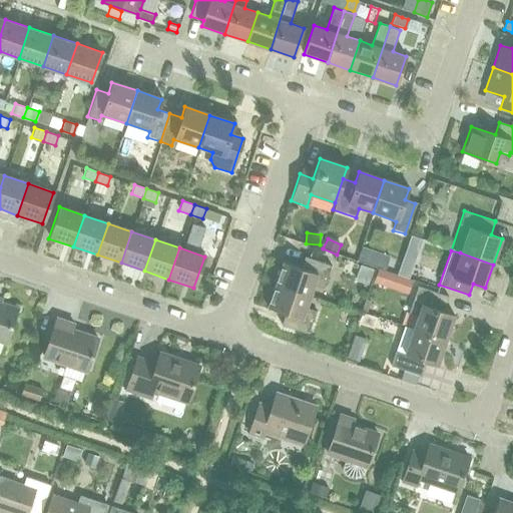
[(375,252),(370,265),(384,270),(388,257),(375,252)]
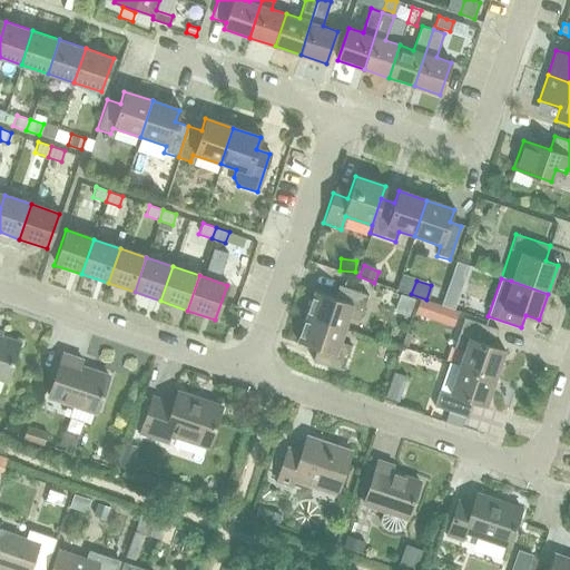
[(315,291),(306,316),(345,330),(349,316),(360,321),(369,295),(338,285),(334,297),(315,291)]
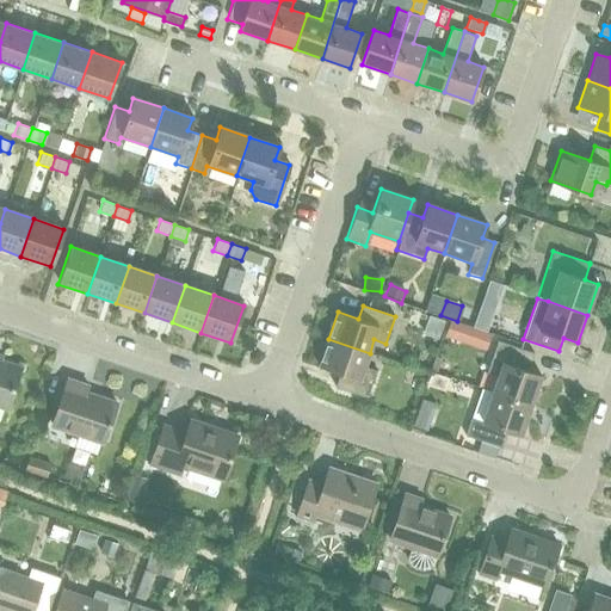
[(477,313),(471,328),(474,328),(486,332),(491,318),(480,313),(477,313)]
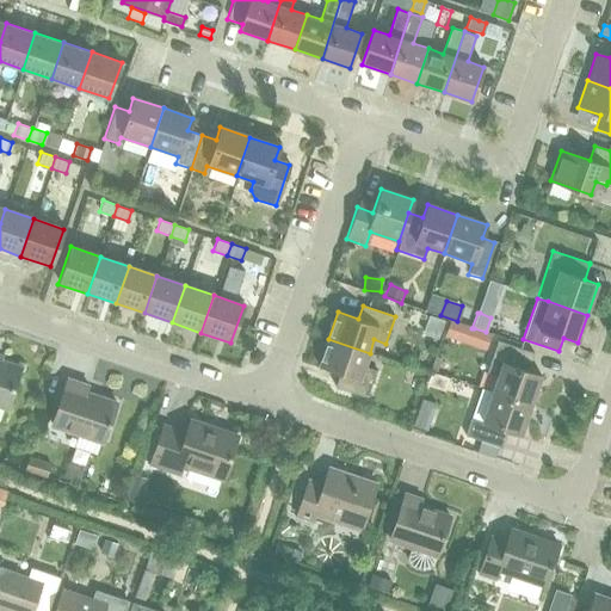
[(450,320),(444,337),(464,344),(485,350),(489,334),(474,328),(471,328),(469,327),(450,320)]
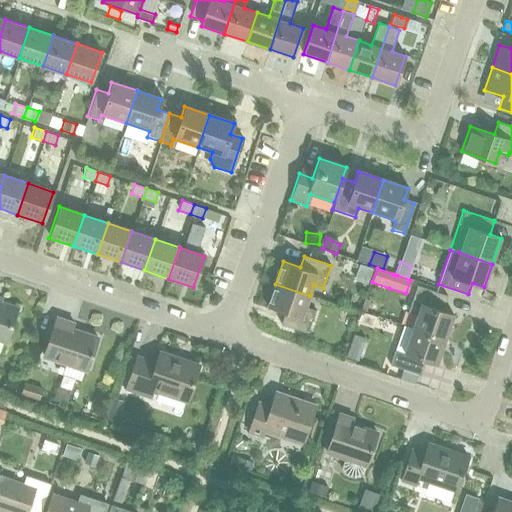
[(310,296),(275,284),(267,307),(285,312),(281,324),(307,333),(315,310),(306,307),(310,296)]
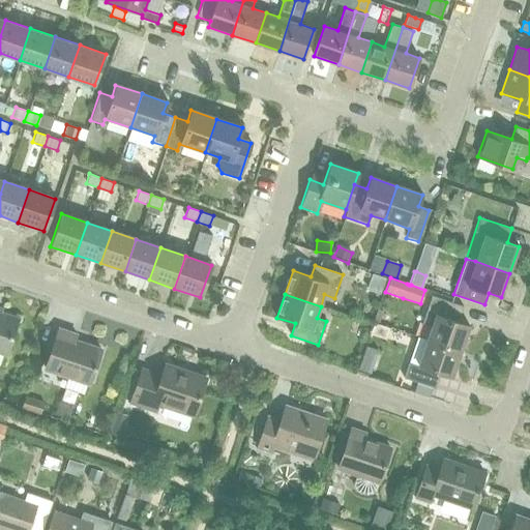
[(432,295),(427,311),(422,323),(431,326),(425,341),(461,353),(470,326),(458,321),(463,305),(432,295)]
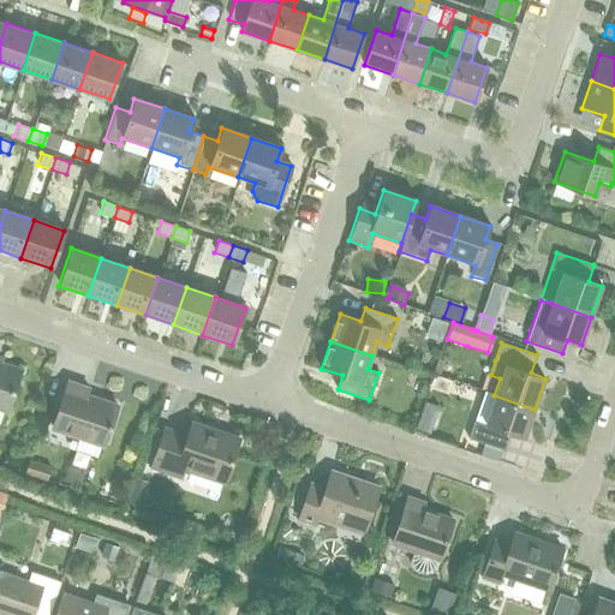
[(0,408),(7,411),(21,370),(0,362),(0,408)]
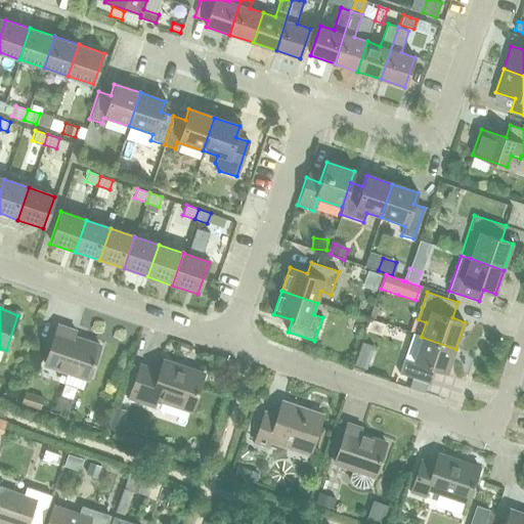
[(89,379),(100,346),(74,337),(76,331),(58,324),(45,364),(89,379)]
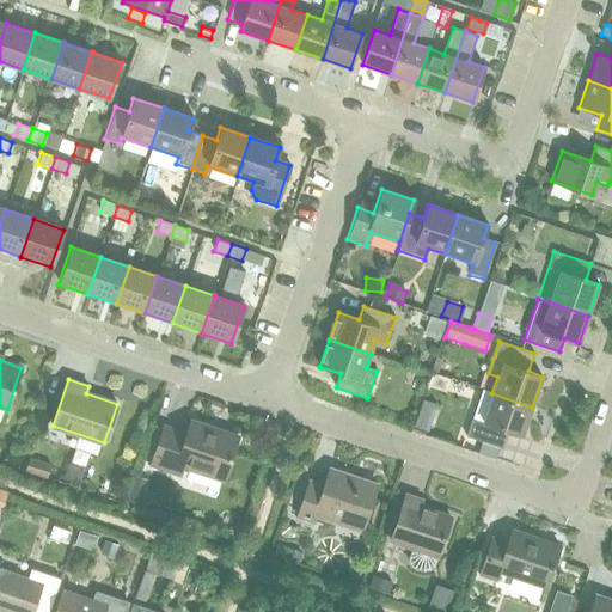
[(507,430),(522,435),(532,408),(491,393),(482,390),(466,435),(483,441),(501,447),(507,430)]
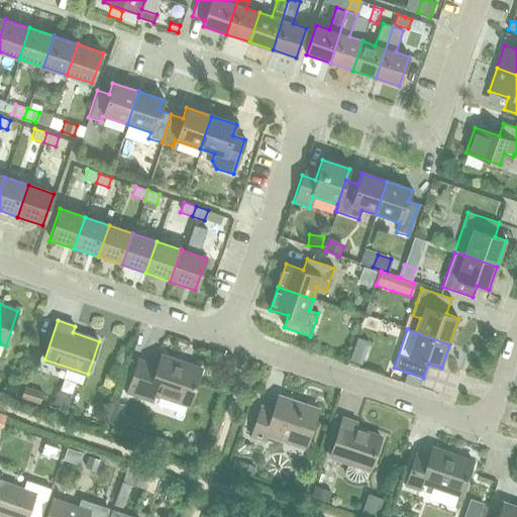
[(351,352),(347,362),(359,367),(363,357),(351,352)]
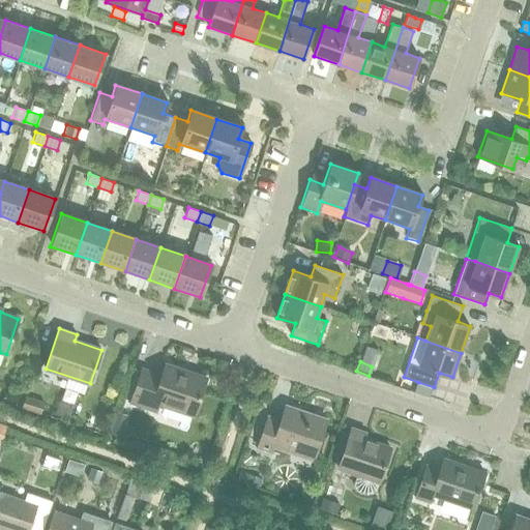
[(194,415),(206,378),(166,364),(162,376),(142,370),(130,403),(155,411),(158,404),(194,415)]
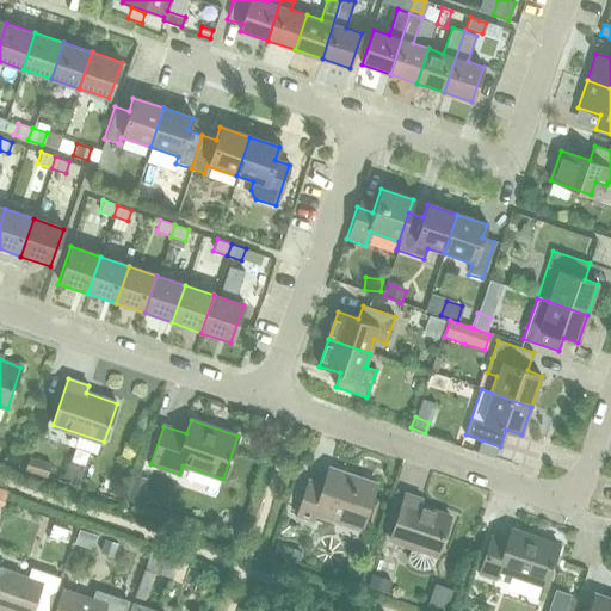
[(482,440),(479,451),(497,458),(500,446),(482,440)]
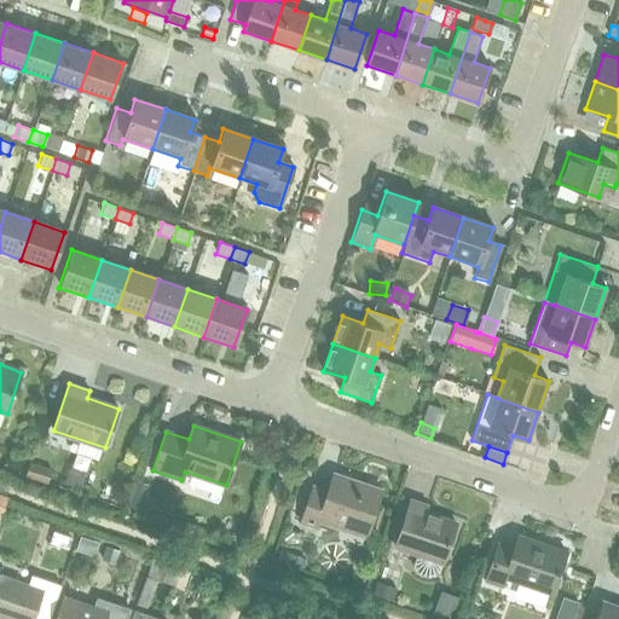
[(30,463),(25,476),(33,479),(47,484),(51,470),(30,463)]
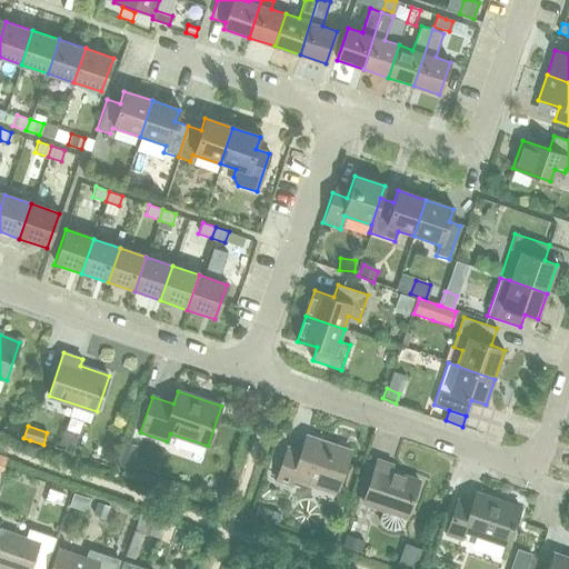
[(339,486),(351,450),(307,435),(301,451),(288,447),(276,482),(290,488),(293,479),(313,486),(316,478),(339,486)]
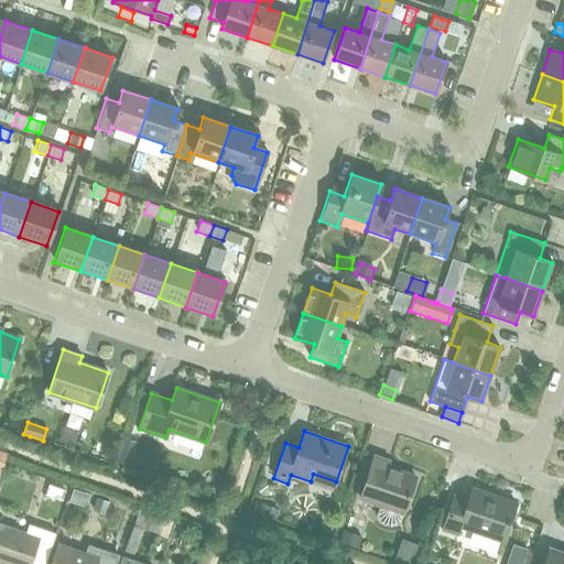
[(119,447),(114,462),(128,466),(132,452),(119,447)]
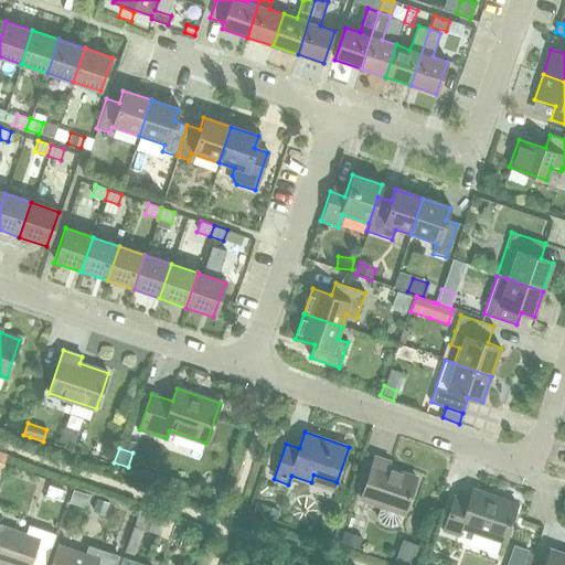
[(361,499),(382,505),(379,515),(380,520),(383,524),(391,526),(396,525),(401,522),(403,513),(404,513),(416,478),(387,468),(390,461),(375,456),(361,499)]
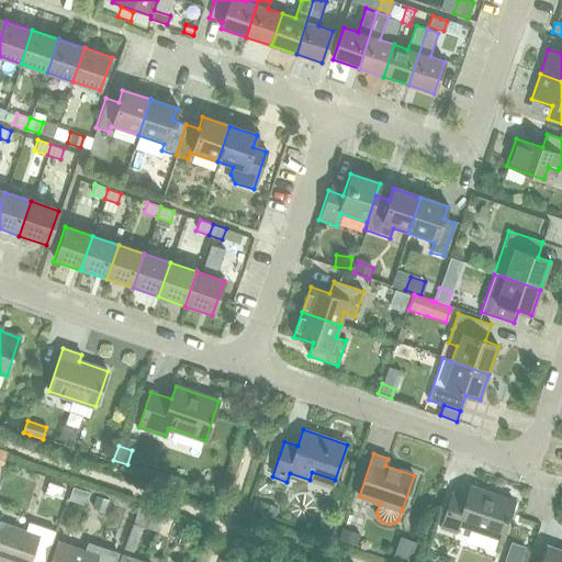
[(74,486),(69,499),(86,505),(90,493),(74,486)]
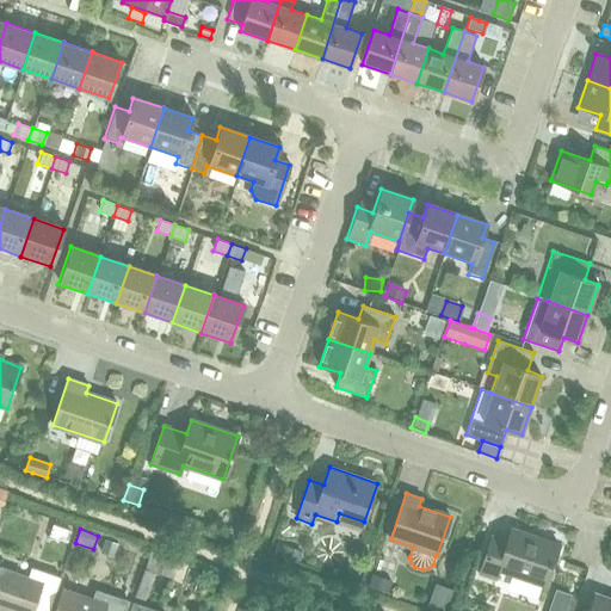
[(545,586),(559,545),(511,529),(507,543),(491,537),(479,573),(495,579),(499,571),(545,586)]
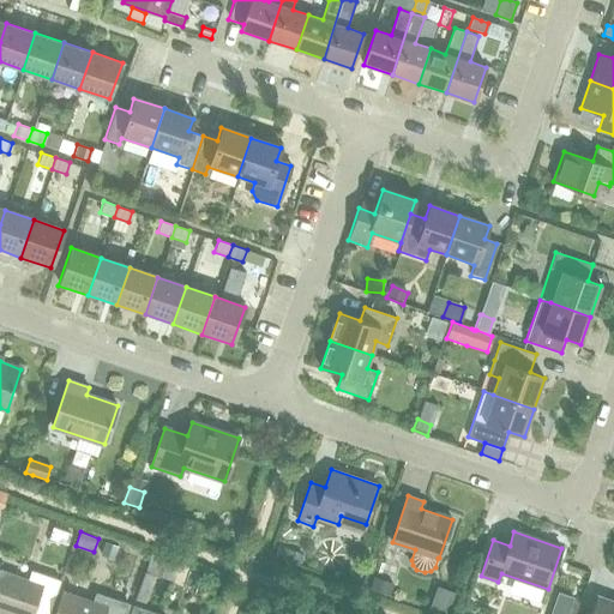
[(104,545),(100,559),(112,563),(116,548),(104,545)]
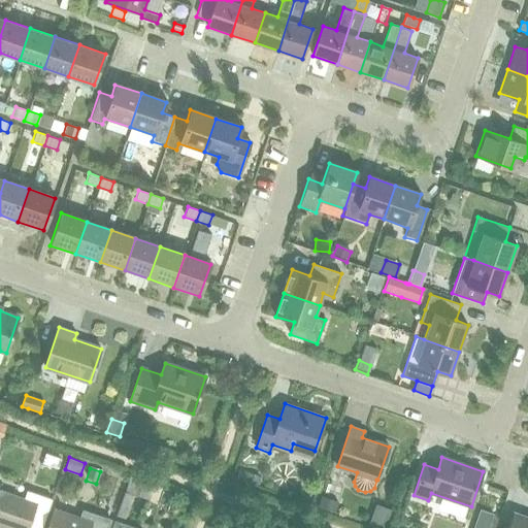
[(239,468),(236,479),(249,484),(253,472),(239,468)]
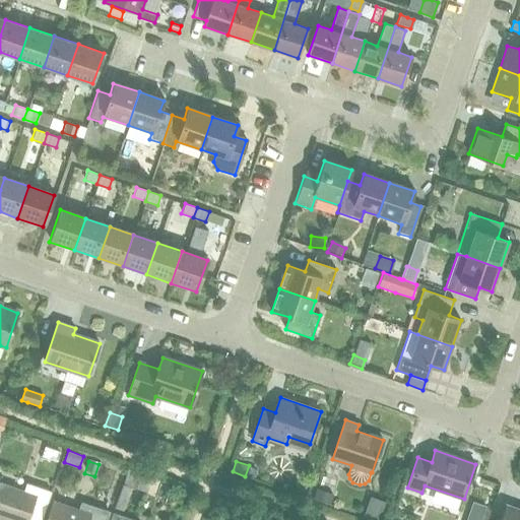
[(127,471),(122,486),(145,495),(151,478),(127,471)]
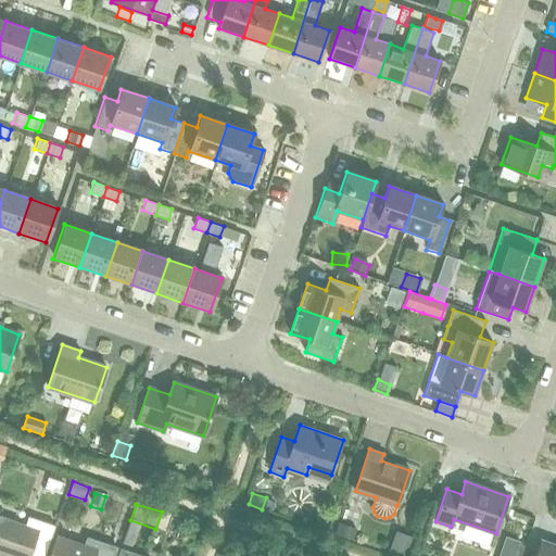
[(0,554),(5,555),(43,555),(55,526),(28,517),(25,526),(0,516),(0,554)]
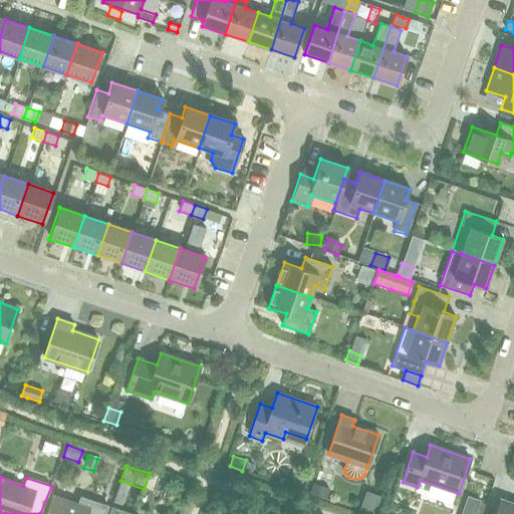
[(312,483),(309,493),(313,495),(325,499),(329,488),(312,483)]
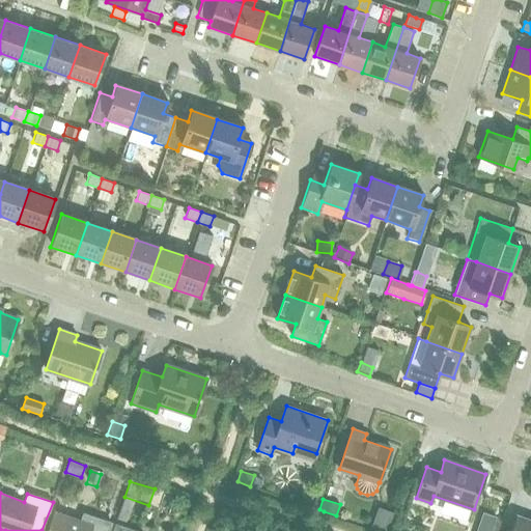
[(108,530),(111,522),(83,512),(80,521),(54,511),(47,530),(108,530)]
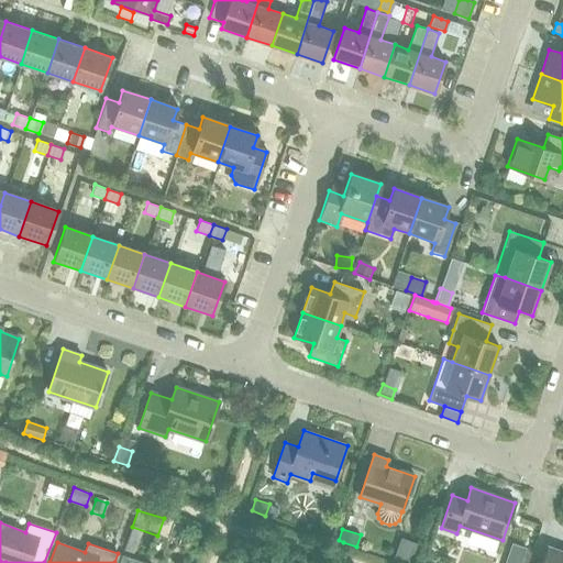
[(511,543),(506,558),(520,562),(525,548),(511,543)]
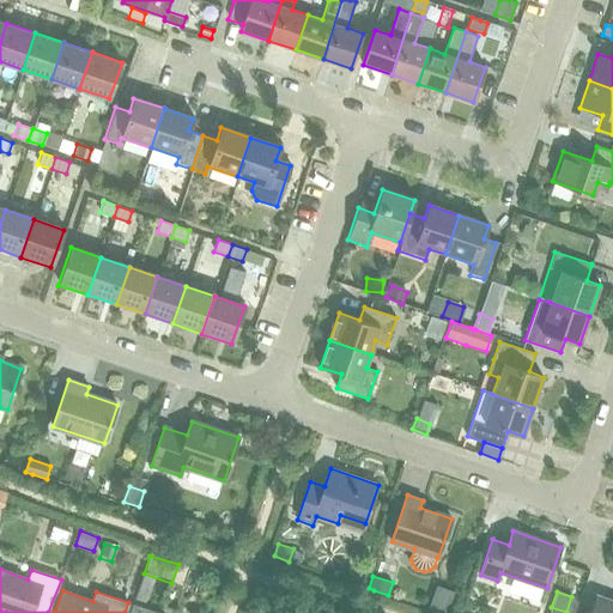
[(612,612),(612,602),(598,598),(590,612),(612,612)]
